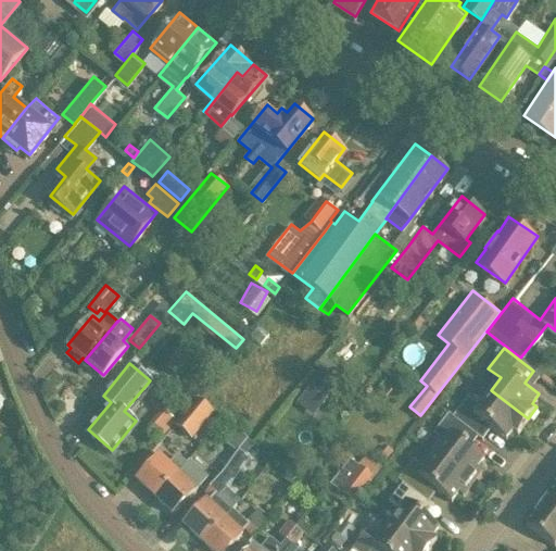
[(315,376),(303,391),(319,404),(323,401),(331,389),(315,376)]
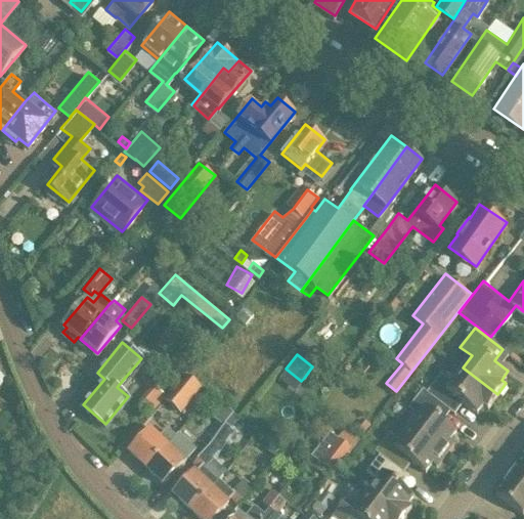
[(497,394),(463,368),(453,380),(441,372),(428,389),(428,390),(451,408),(460,397),(478,412),(484,403),(488,406),(497,394)]
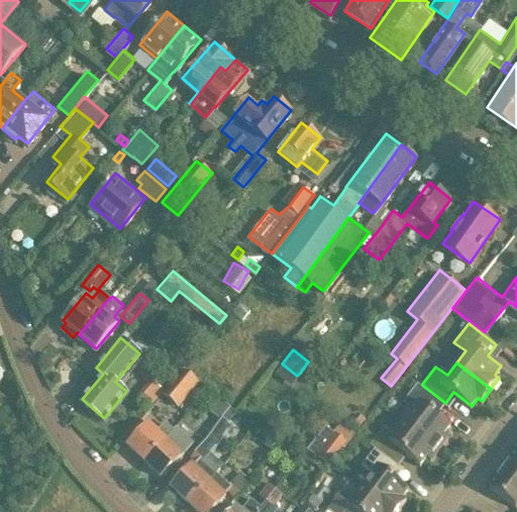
[(179,405),(200,380),(183,366),(162,391),(179,405)]
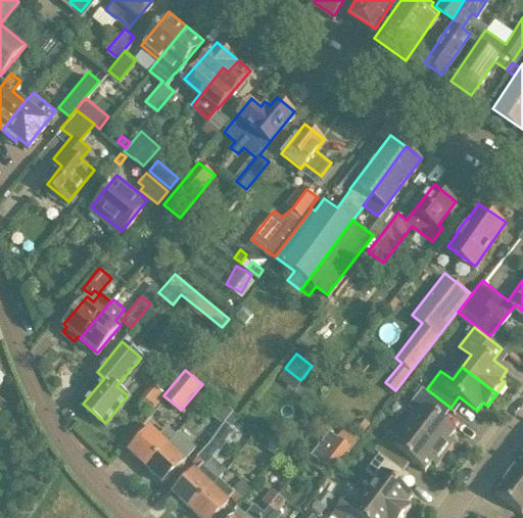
[(450,408),(427,389),(427,388),(423,385),(408,405),(419,414),(410,425),(445,453),(455,441),(449,437),(456,429),(437,415),(445,405),(449,409),(450,408)]
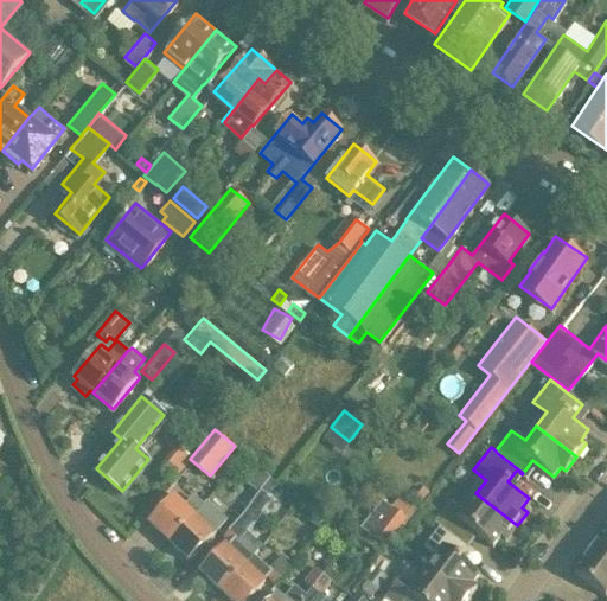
[(259,488),(270,474),(255,461),(243,477),(259,488)]
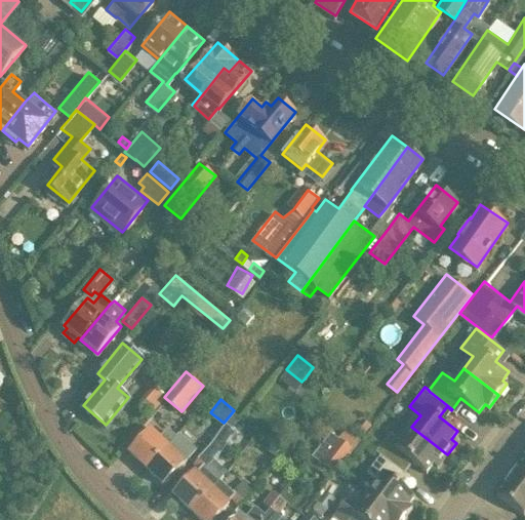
[(364,433),(371,423),(366,418),(358,429),(364,433)]
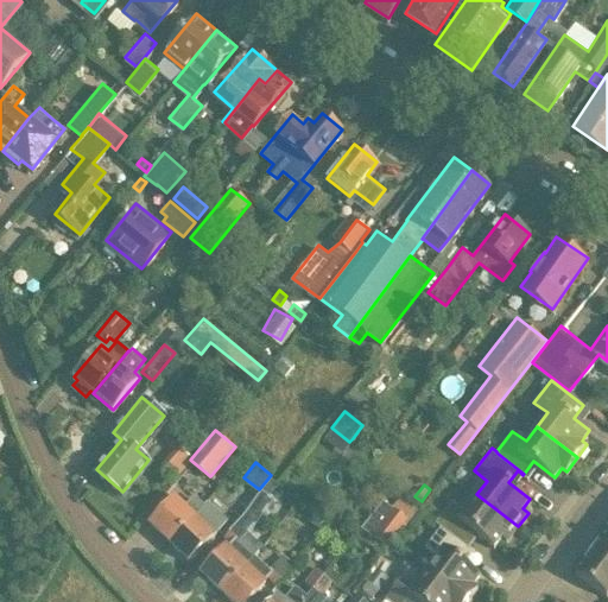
[(241,566),(245,563),(255,552),(255,551),(241,538),(255,523),(273,496),(261,488),(245,512),(244,513),(242,512),(233,524),(223,533),(232,540),(226,545),(202,570),(221,589),(241,566)]
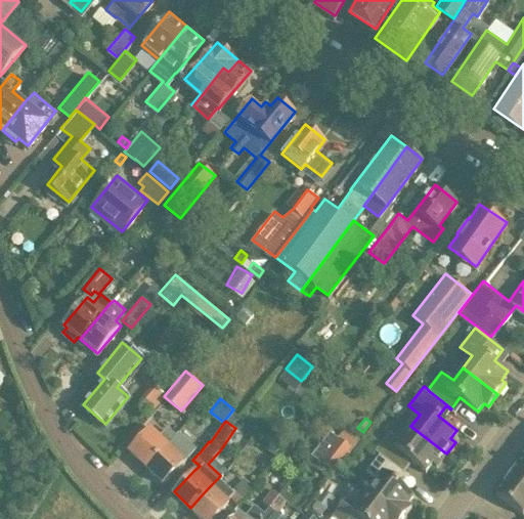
[(146,465),(178,431),(178,430),(175,433),(168,426),(160,435),(151,427),(130,449),(146,465)]
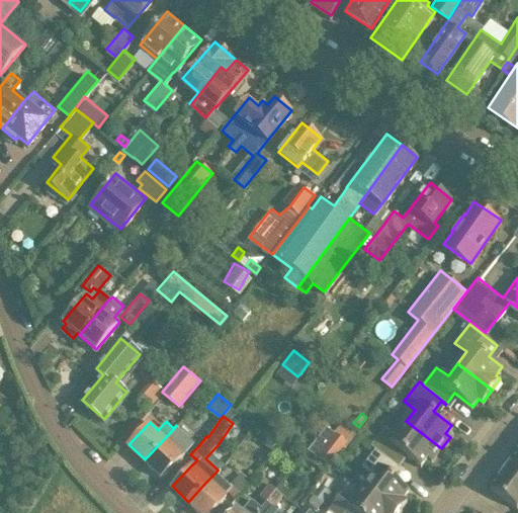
[(441,448),(406,421),(397,434),(385,425),(371,444),(394,461),(395,460),(402,450),(421,465),(428,456),(432,460),(441,448)]
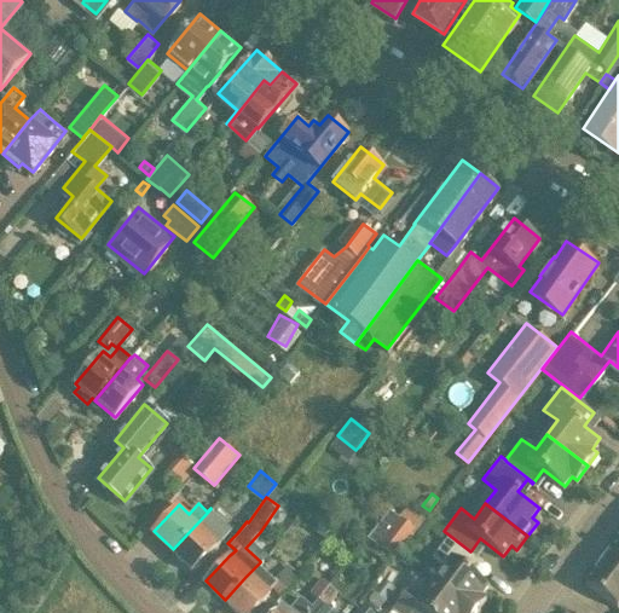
[(417,526),(424,516),(412,507),(405,516),(417,526)]
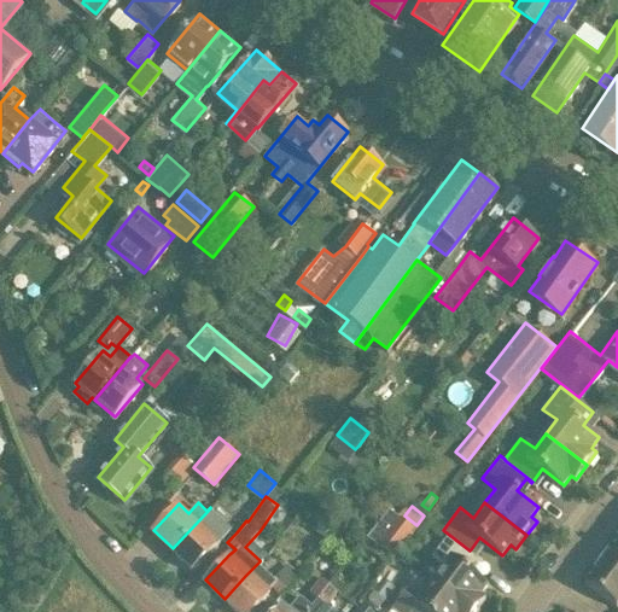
[(417,528),(390,507),(368,535),(394,555),(417,528)]
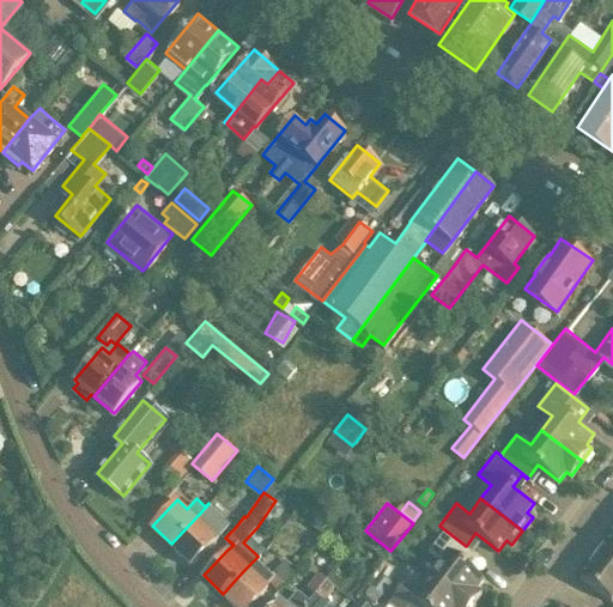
[(171,544),(190,562),(228,522),(208,504),(171,544)]
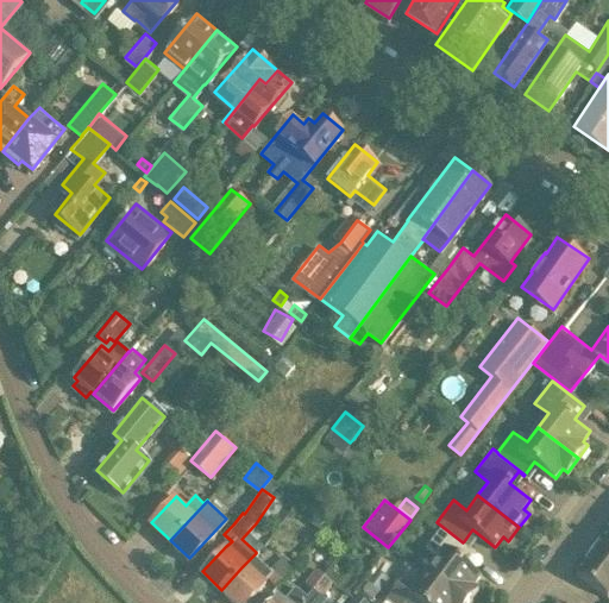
[(463,542),(437,522),(435,523),(440,527),(425,547),(438,558),(427,572),(468,602),(478,589),(475,585),(482,576),(459,558),(469,545),(464,541),(463,542)]
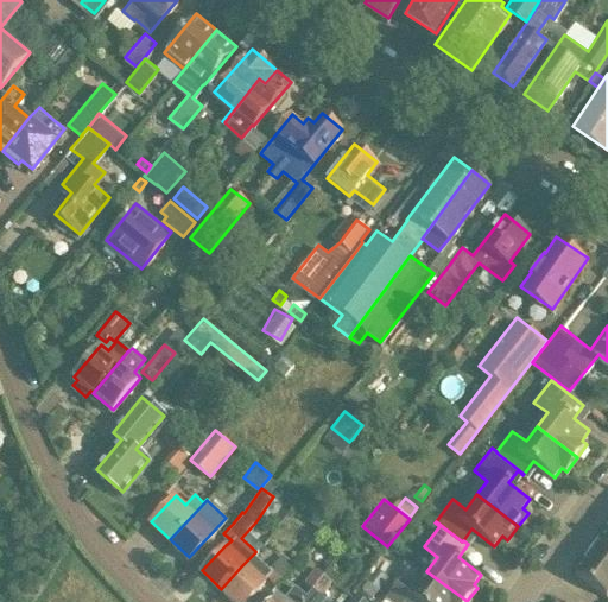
[(607,561),(607,528),(593,549),(607,561)]
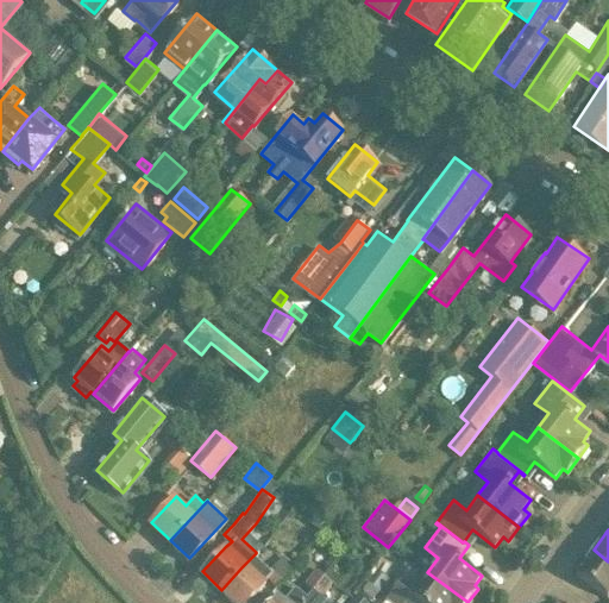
[(608,595),(608,592),(608,561),(594,550),(577,571),(608,595)]
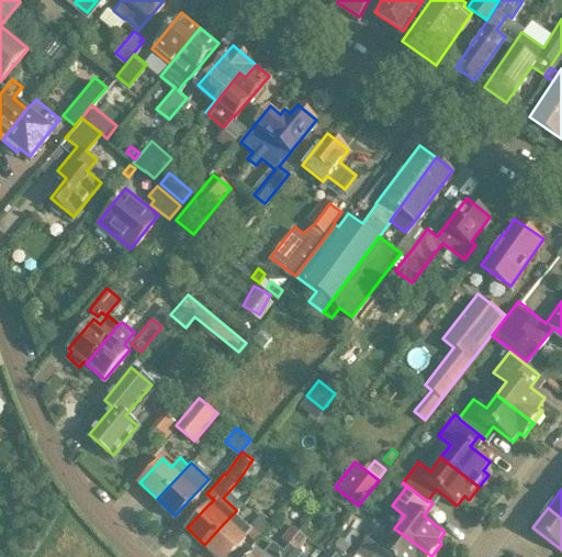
[(226,521),(204,545),(217,556),(224,556),(244,537),(243,535),(247,531),(256,538),(271,519),(261,510),(249,524),(236,511),(226,521)]
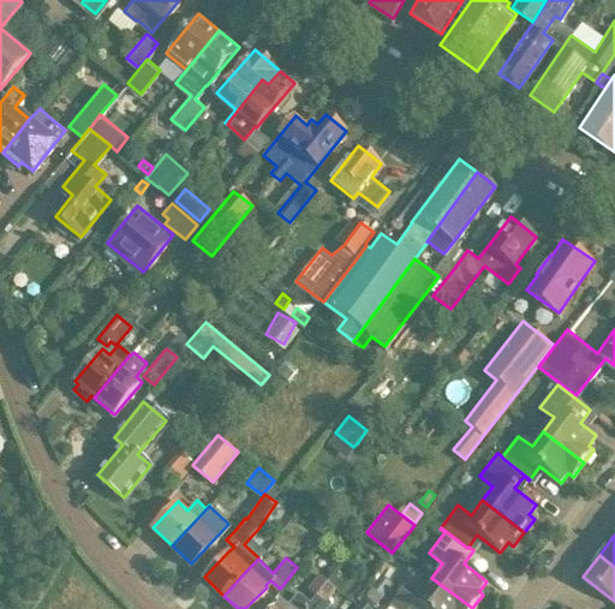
[(317,593),(329,579),(321,572),(309,587),(317,593)]
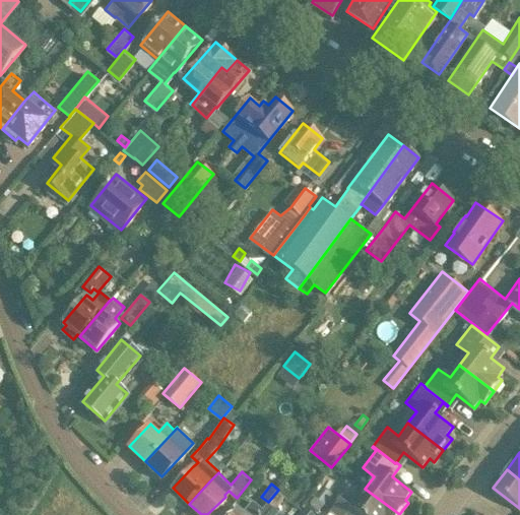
[(321,486),(315,495),(325,502),(331,494),(321,486)]
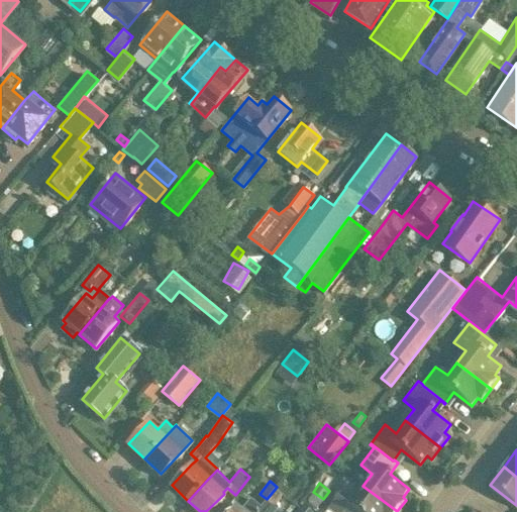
[(397,511),(363,486),(352,499),(341,490),(328,508),(332,511),(397,511)]
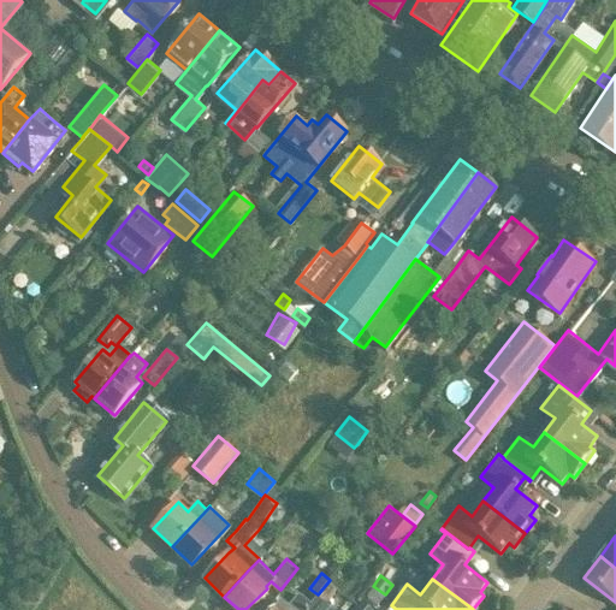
[(325,609),(331,604),(326,600),(337,587),(330,580),(318,594),(312,602),(304,609),(325,609)]
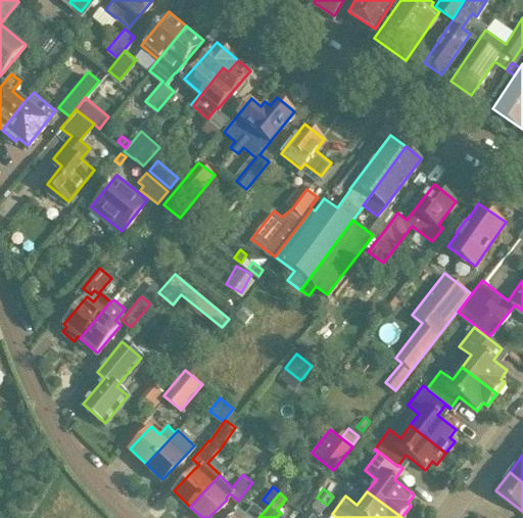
[(322,512),(327,505),(317,498),(312,505),(322,512)]
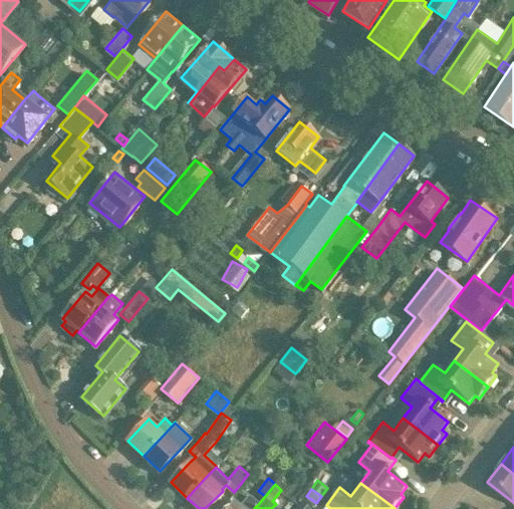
[(254,508),(260,502),(249,493),(240,505),(235,502),(229,508),(254,508)]
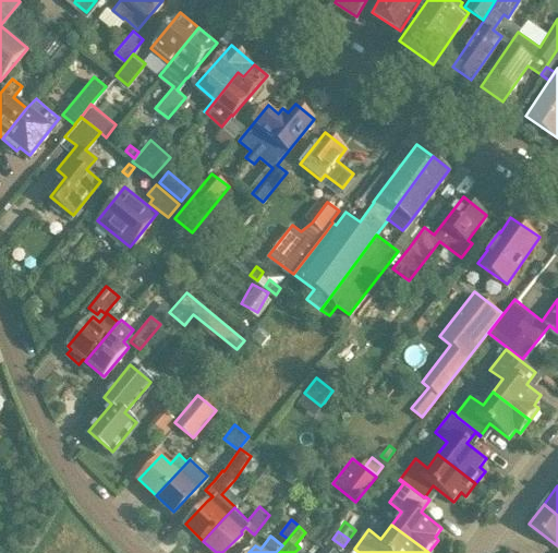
[(338,552),(339,552),(327,542),(318,552),(338,552)]
